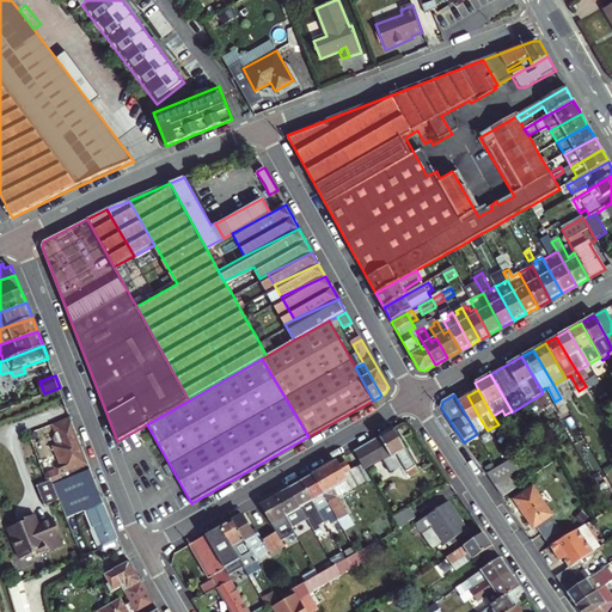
[(481,420),(467,396),(458,402),(477,434),(482,432),(477,422),(481,420)]
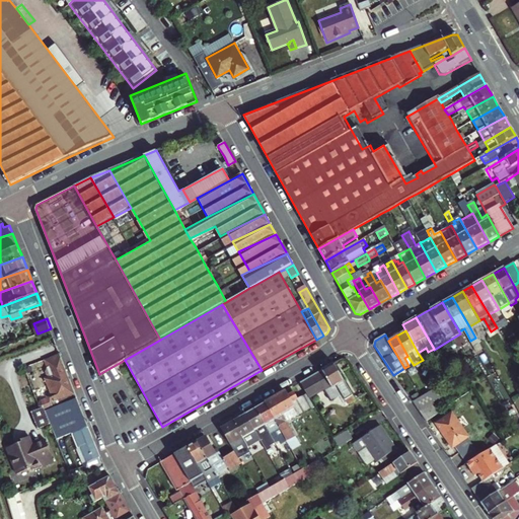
[(78,397),(60,353),(45,359),(50,374),(45,377),(51,392),(46,394),(47,399),(38,402),(40,408),(41,412),(45,411),(54,406),(62,403),(78,397)]
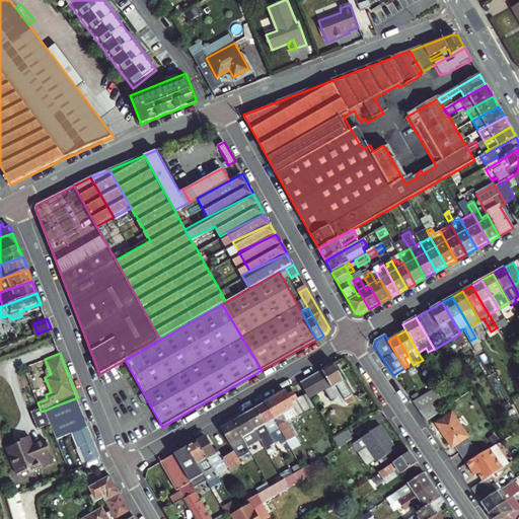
[(307,394),(308,397),(321,390),(330,400),(339,395),(342,393),(348,402),(355,398),(334,364),(300,382),(307,394)]
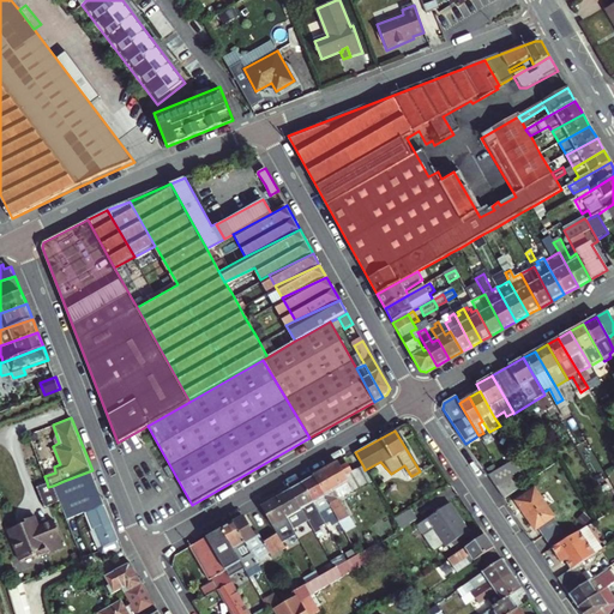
[(341,468),(338,462),(314,476),(337,516),(344,528),(353,523),(339,499),(360,487),(353,474),(363,467),(355,452),(349,456),(351,461),(341,468)]
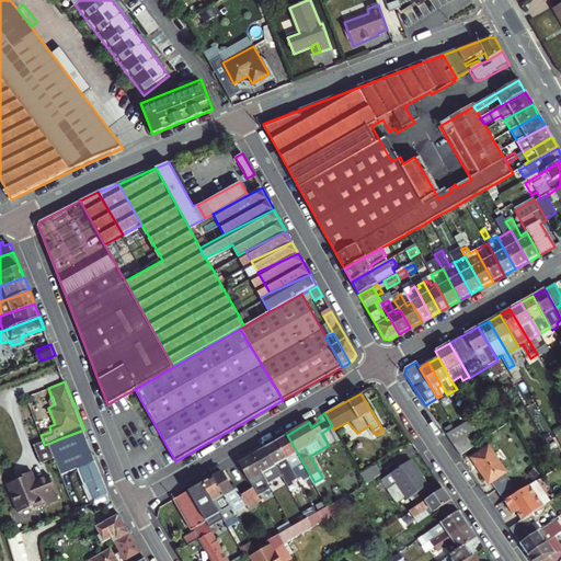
[(456,430),(445,434),(453,445),(467,436),(479,430),(473,420),(464,425),(456,430)]
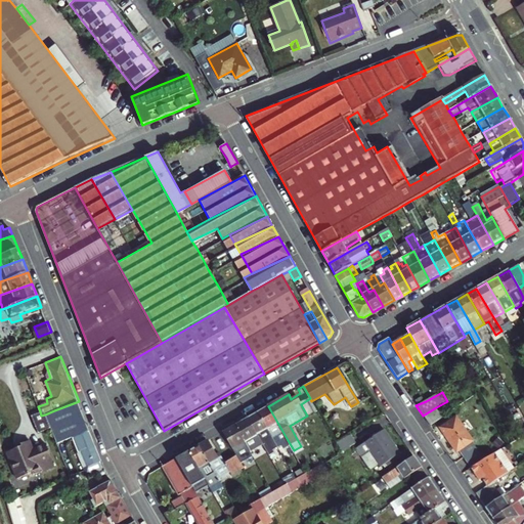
[(351,406),(345,397),(342,399),(347,408),(351,406)]
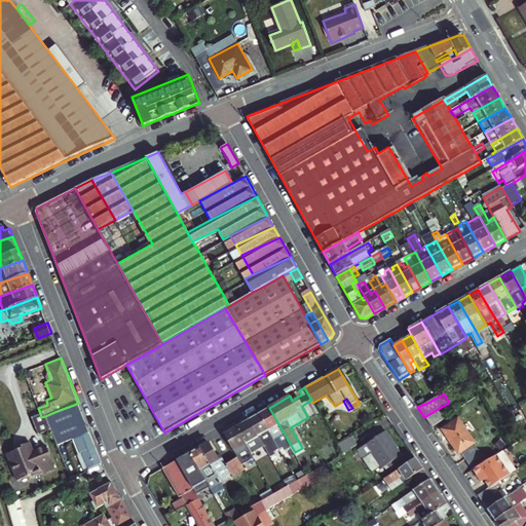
[(91,433),(79,403),(63,409),(75,439),(91,433)]
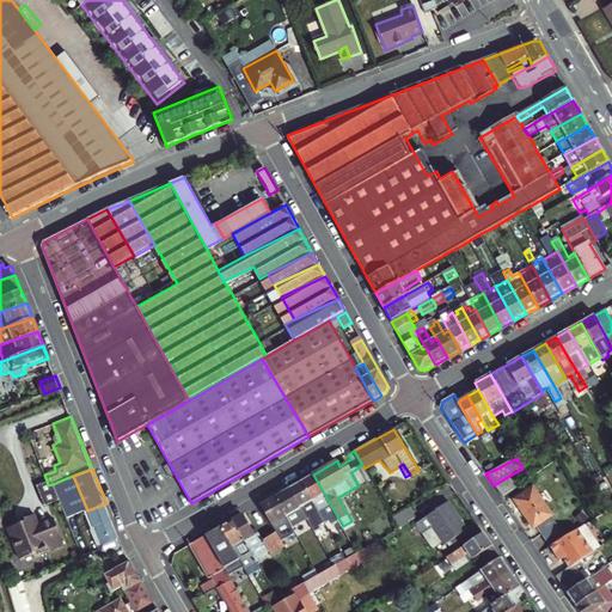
[(336,514),(313,475),(301,481),(312,501),(317,499),(329,518),(336,514)]
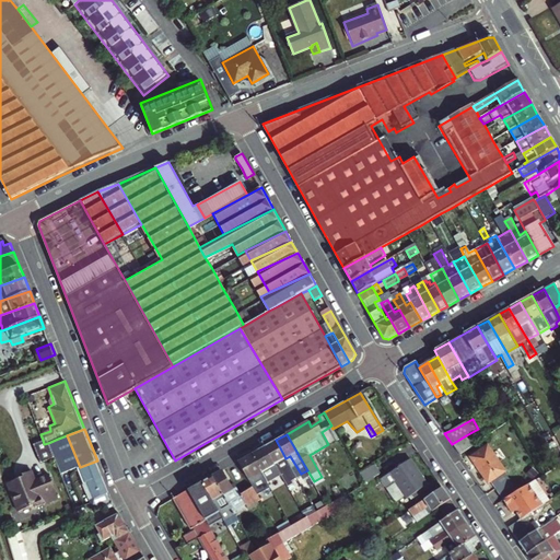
[(471,446),(466,435),(452,444),(459,455),(471,446)]
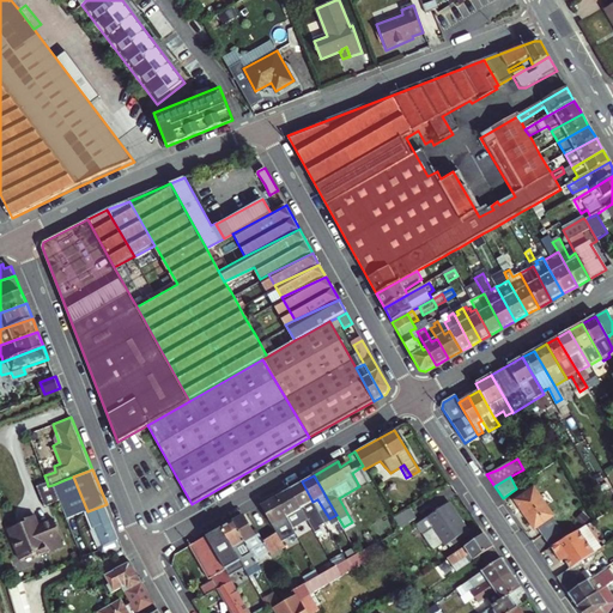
[(71,498),(64,480),(53,485),(60,502),(71,498)]
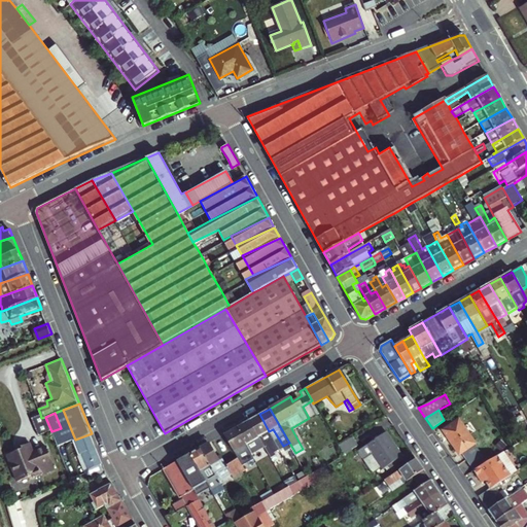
[(40,414),(31,418),(39,436),(51,431),(45,417),(41,418),(40,414)]
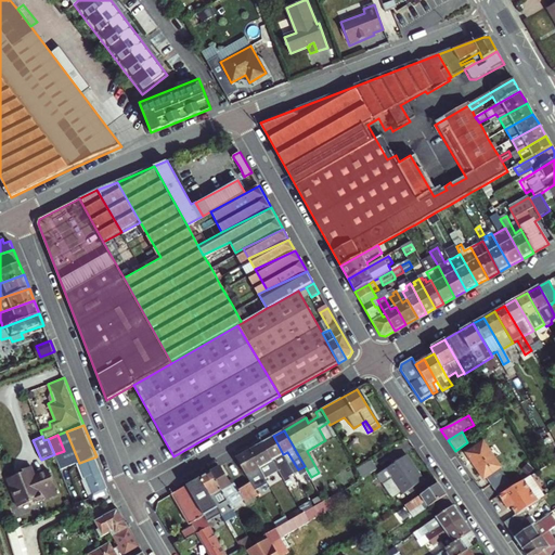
[(283,454),(273,436),(262,442),(273,461),(279,470),(283,468),(278,459),(283,454)]
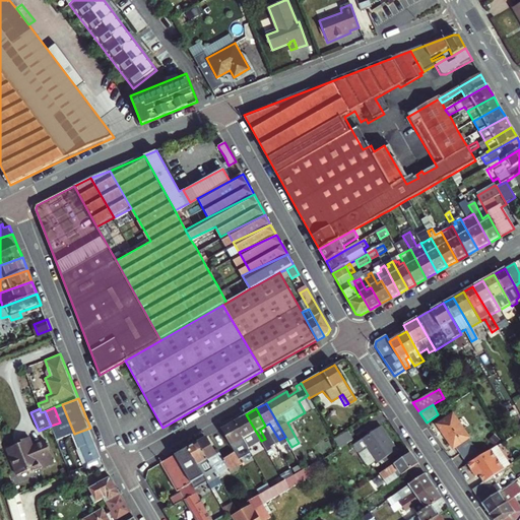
[(475,445),(453,412),(437,425),(453,448),(455,447),(461,455),(475,445)]
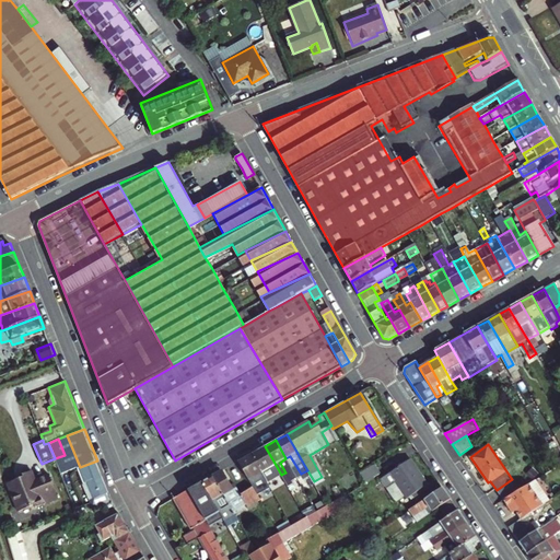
[(276,465),(265,446),(252,453),(268,482),(270,480),(265,470),(276,465)]
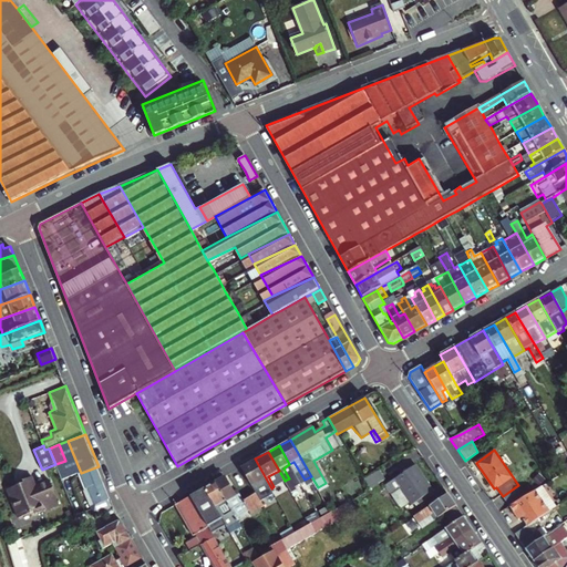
[(271,488),(255,459),(241,466),(251,485),(261,481),(266,491),(271,488)]
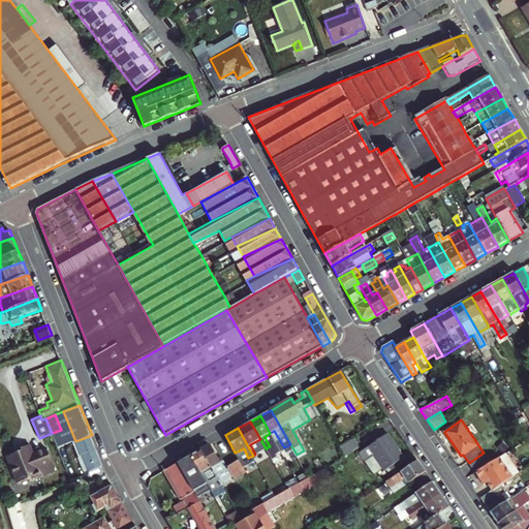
[(358,452),(364,462),(374,456),(383,470),(404,458),(386,433),(358,452)]
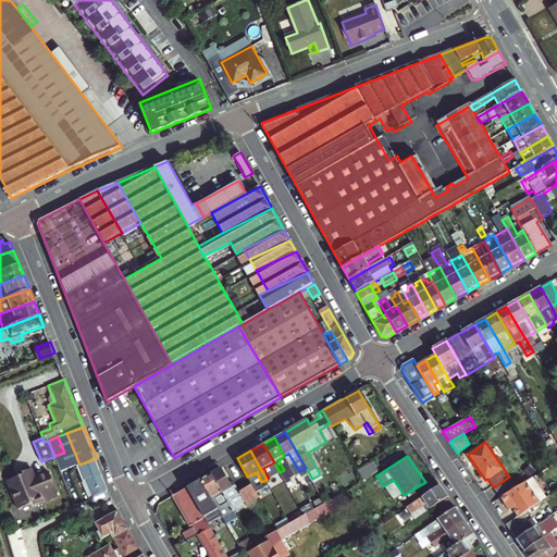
[(77,467),(83,480),(86,479),(91,494),(87,496),(88,500),(90,506),(99,502),(106,502),(112,497),(97,458),(79,465),(77,466),(77,467)]
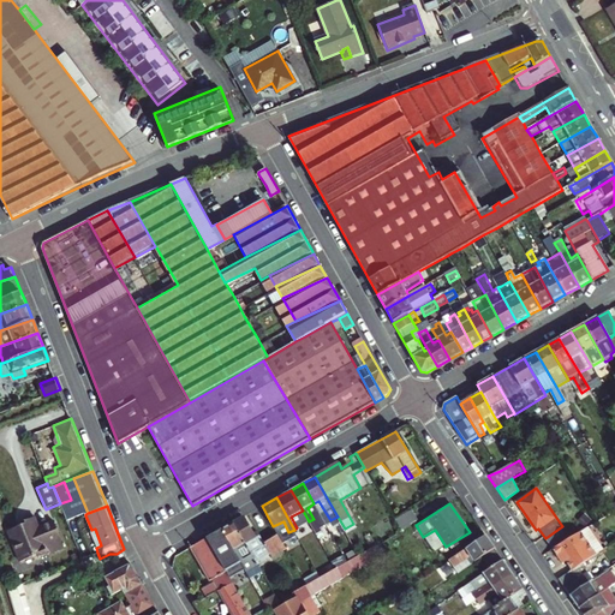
[(417,520),(411,511),(395,519),(401,529),(417,520)]
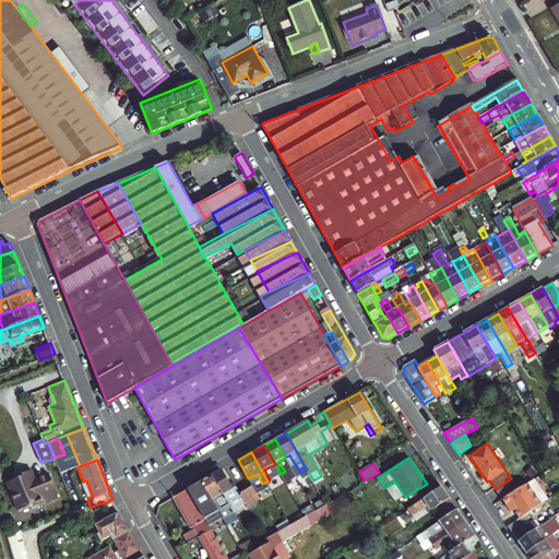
[(232,488),(221,470),(211,475),(232,510),(245,503),(238,492),(235,486),(232,488)]
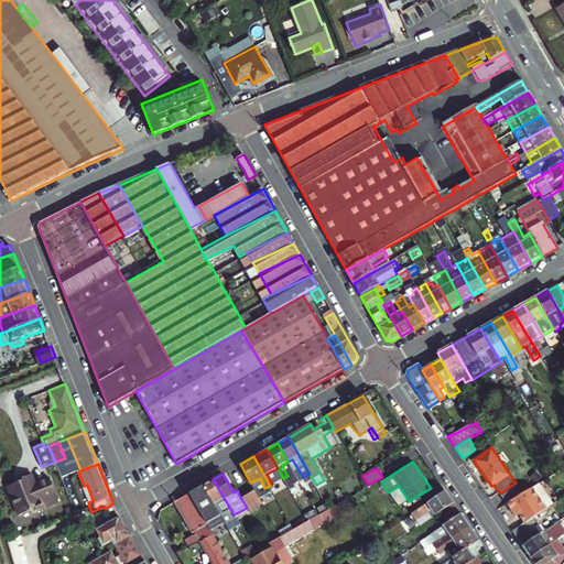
[(39,512),(61,503),(51,478),(38,484),(34,475),(24,479),(25,481),(8,489),(21,518),(38,510),(39,512)]
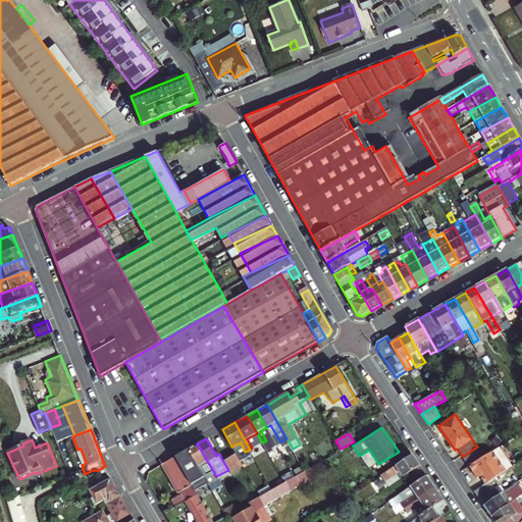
[(216,476),(197,444),(188,449),(202,474),(207,482),(213,479),(216,485),(219,482),(216,476)]
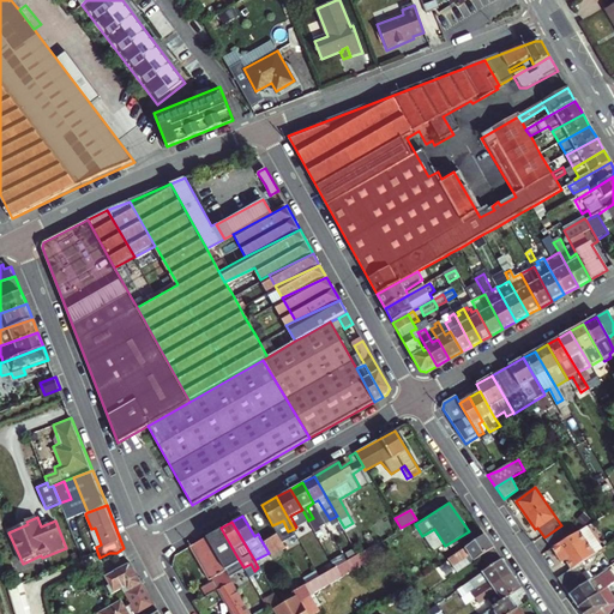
[(561,525),(545,537),(552,548),(570,537),(561,525)]
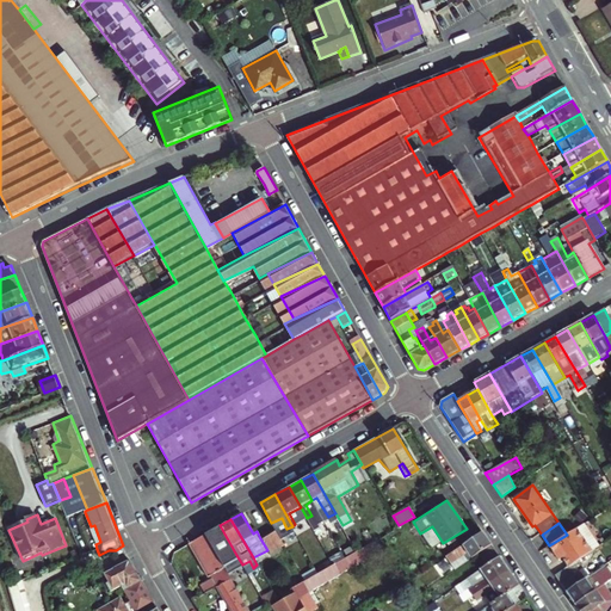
[(236,555),(220,525),(205,534),(222,563),(236,555)]
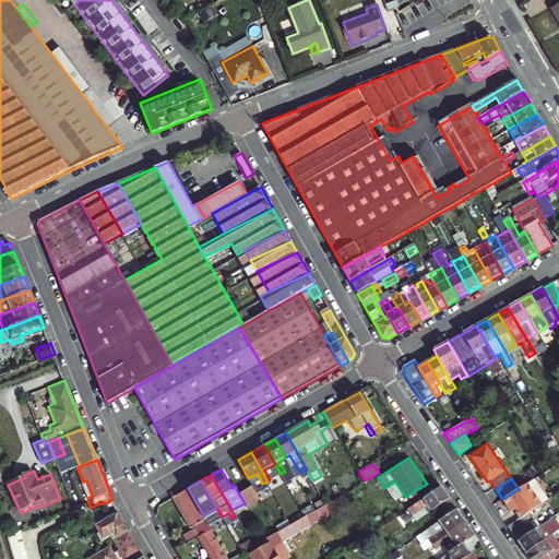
[(519,489),(502,499),(512,513),(514,512),(520,520),(522,519),(542,506),(528,484),(519,489)]
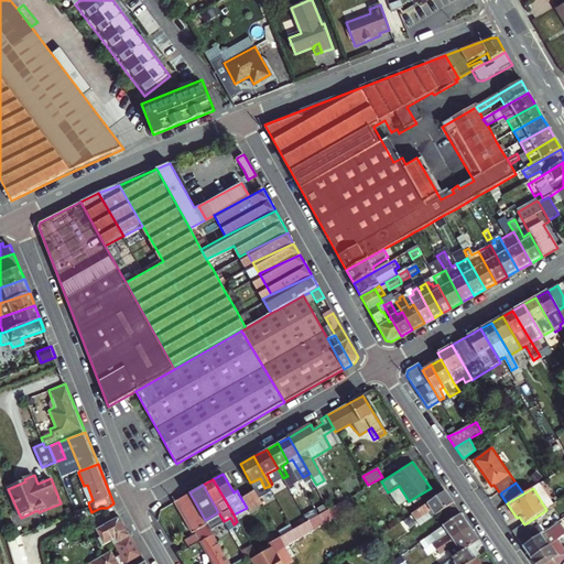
[(262,502),(255,490),(240,497),(247,508),(248,510),(250,509),(249,507),(256,502),(257,506),(262,502)]
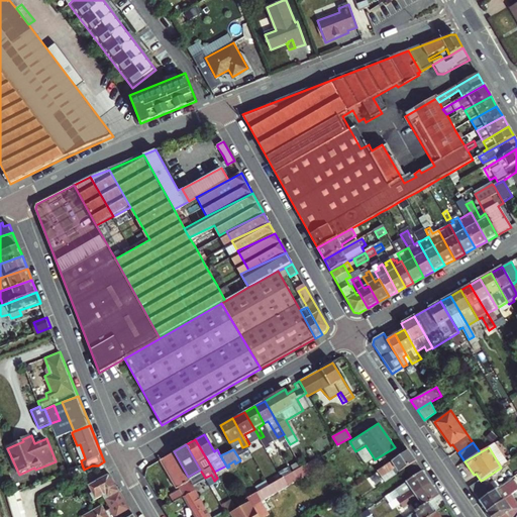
[(403,470),(415,460),(408,449),(377,472),(382,478),(384,476),(387,481),(403,470)]
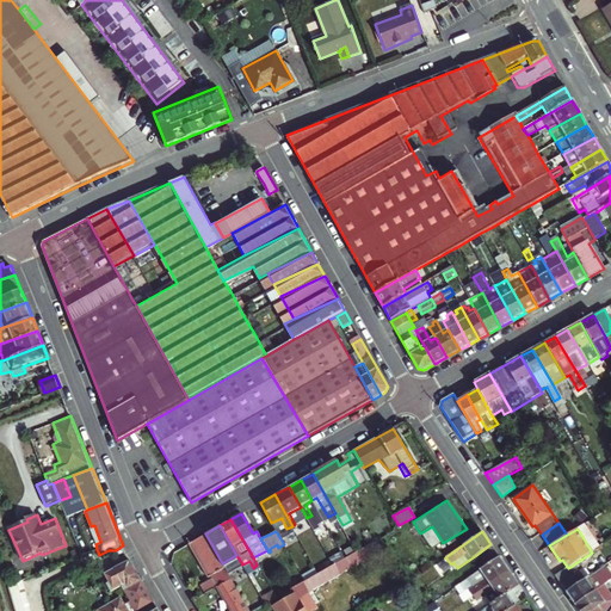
[(222,563),(205,534),(187,543),(207,576),(211,574),(213,576),(201,584),(205,592),(216,586),(230,578),(222,563)]
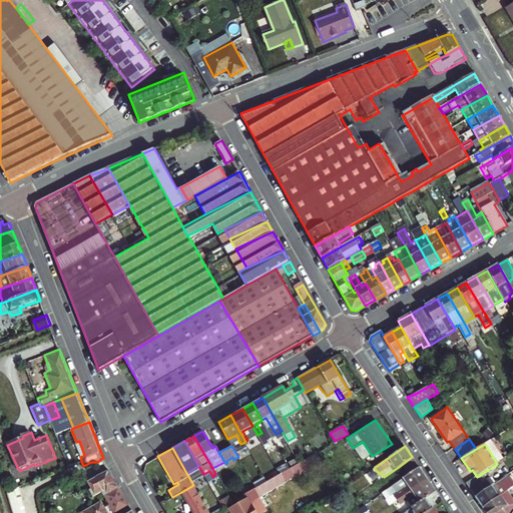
[(308,458),(305,452),(297,457),(300,463),(308,458)]
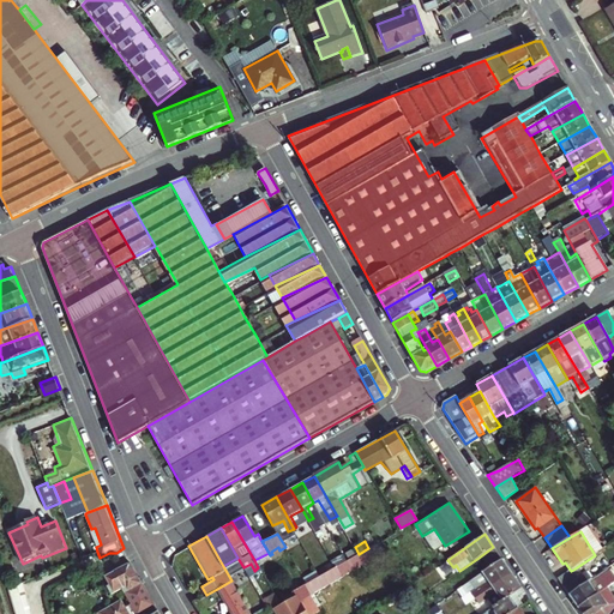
[(306,613),(300,603),(342,578),(341,577),(380,554),(375,545),(368,548),(359,554),(345,561),(335,567),(320,576),(306,584),(294,591),(296,597),(275,611),(277,613),(306,613)]
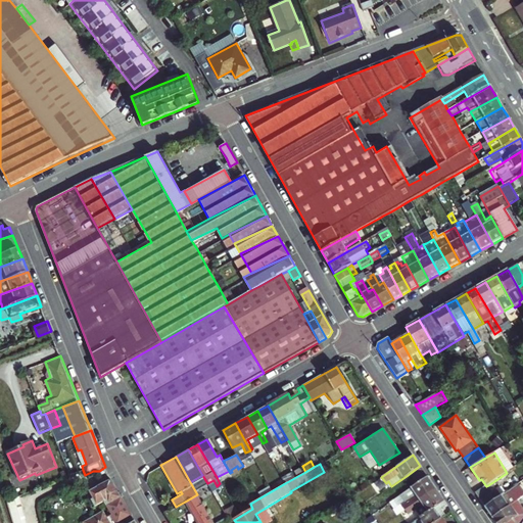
[(415,485),(427,476),(420,466),(408,475),(415,485)]
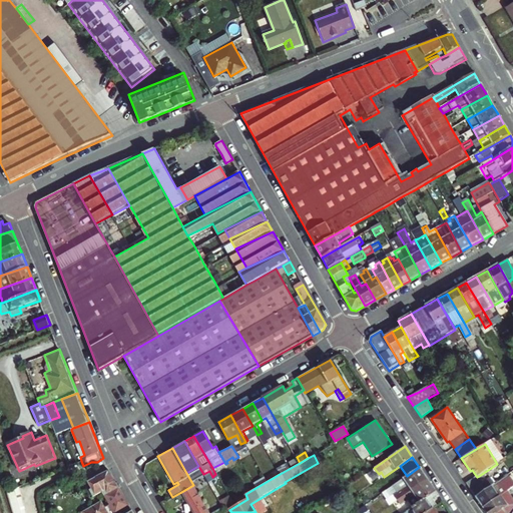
[(389,497),(393,503),(397,500),(428,479),(419,467),(407,476),(403,478),(407,484),(389,497)]
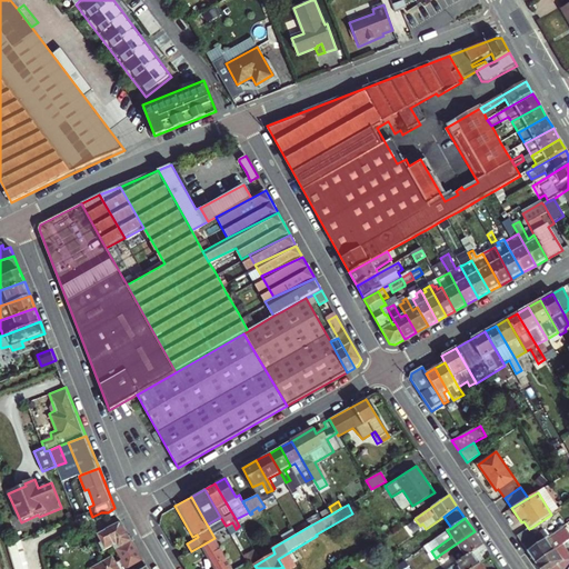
[(99,536),(99,537),(108,551),(116,547),(118,550),(133,541),(122,522),(99,536)]
